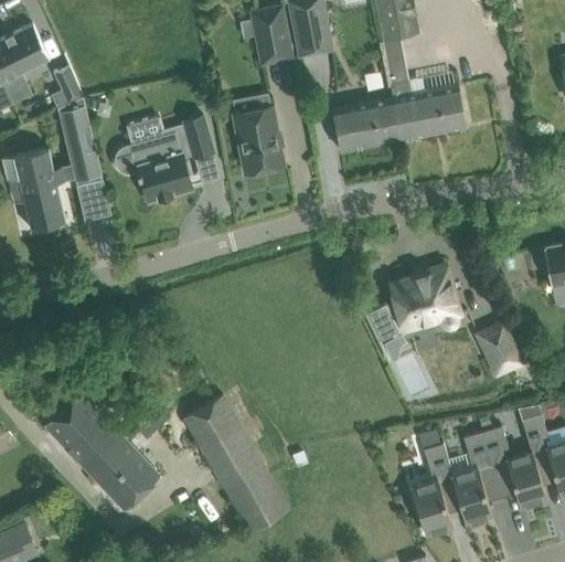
[(323,0),(302,0),(287,3),(298,60),(334,53),(327,13),(323,0)]
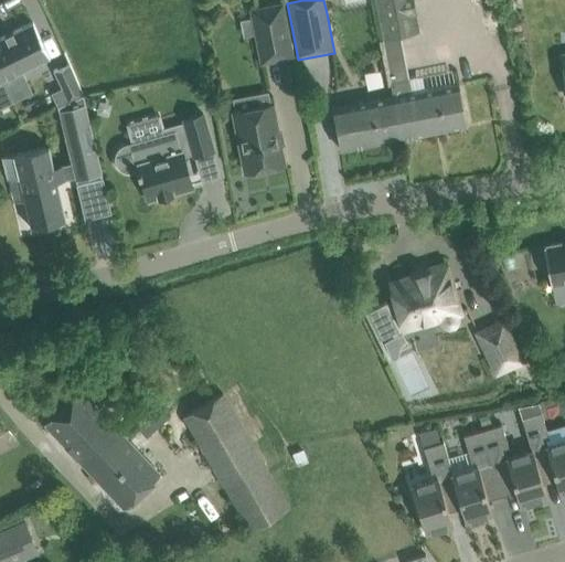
[(413,0),(375,0),(384,42),(385,42),(401,39),(405,38),(418,35),(415,17),(416,16),(413,0)]
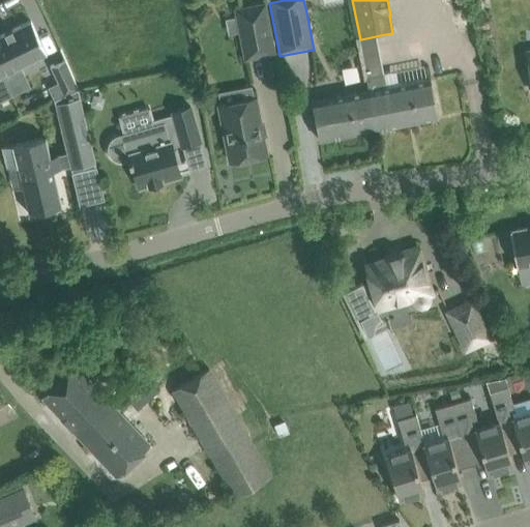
[(275,58),(266,6),(234,12),(244,64),(275,58)]
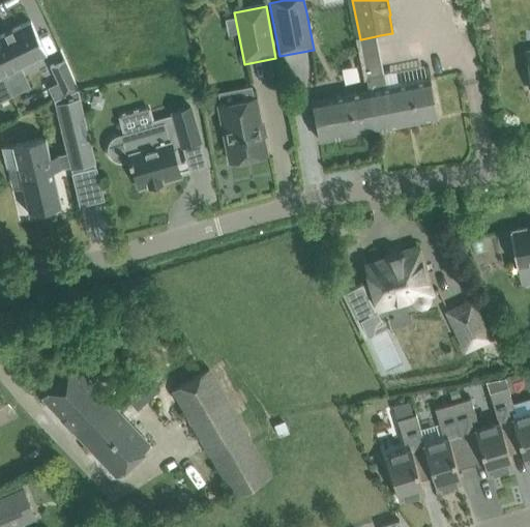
[(0,72),(11,97),(12,97),(5,83),(23,75),(21,70),(48,57),(31,24),(0,38),(0,72)]
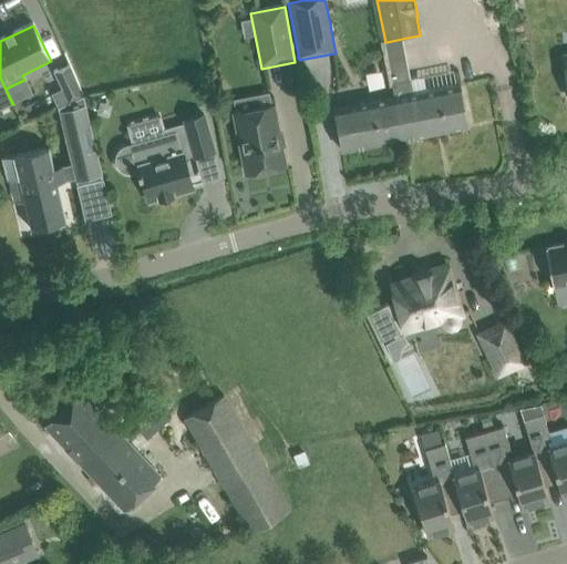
[(63,89),(70,104),(84,98),(69,65),(51,74),(59,91),(63,89)]
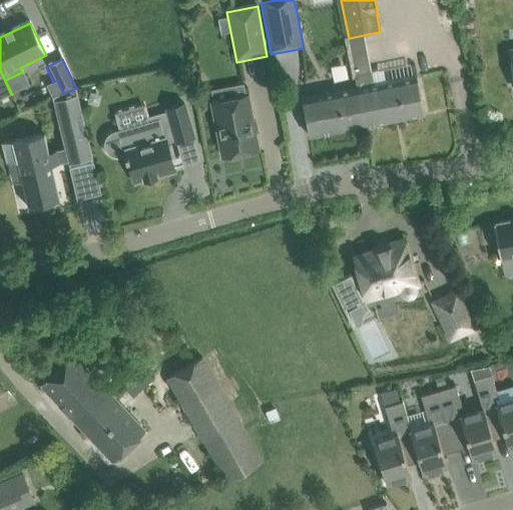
[(11,94),(0,70),(0,82),(4,80),(11,95),(11,94)]
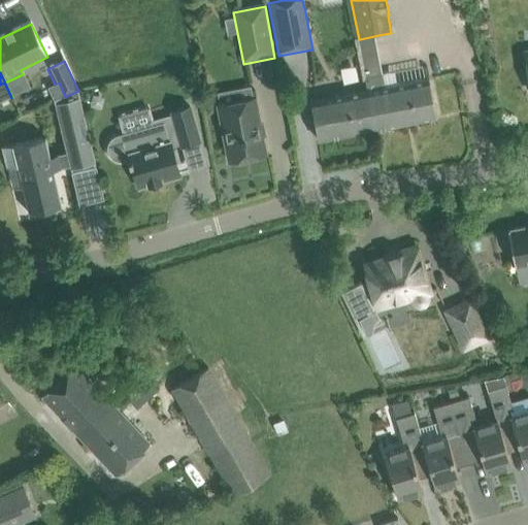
[(385,90),(383,76),(365,79),(367,93),(310,103),(315,122),(319,142),(377,131),(436,120),(432,99),(429,81),(405,86),(385,90)]
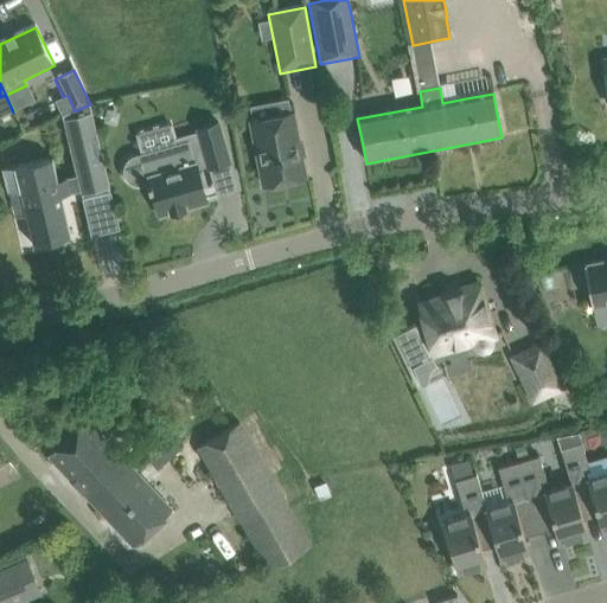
[(81,197),(110,190),(90,106),(89,106),(91,115),(63,121),(77,179),(58,184),(52,160),(14,170),(33,248),(36,248),(32,236),(66,228),(69,239),(71,238),(62,199),(81,194),(81,197)]
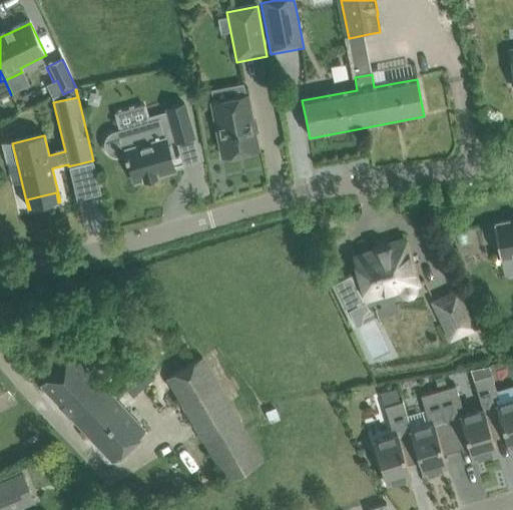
[(241,155),(259,152),(247,97),(212,104),(216,127),(219,140),(222,159),(229,158),(231,159),(239,157),(241,155)]
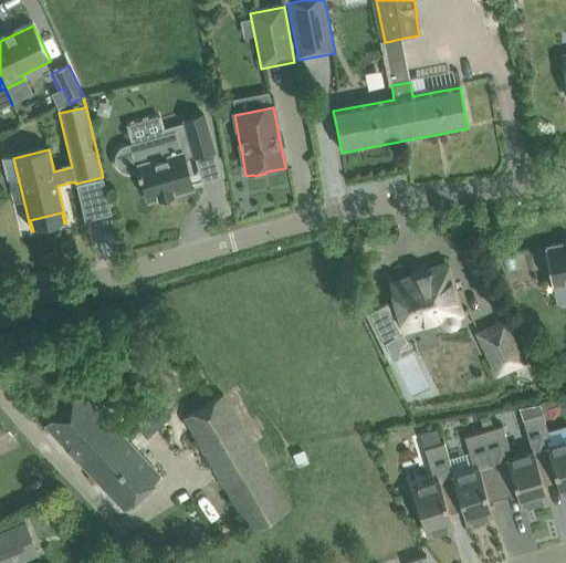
[(195,159),(213,154),(203,116),(185,122),(187,131),(122,149),(119,150),(116,153),(115,156),(114,159),(114,163),(114,166),(115,169),(117,173),(121,175),(124,176),(127,176),(130,176),(138,174),(139,179),(143,178),(145,188),(146,188),(149,201),(159,199),(159,201),(174,198),(173,195),(182,193),(180,184),(189,181),(188,176),(189,176),(186,166),(184,160),(195,157),(195,159)]
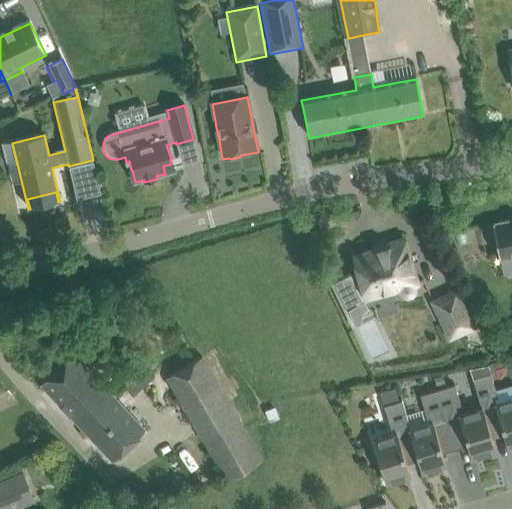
[(511,222),(493,226),(499,261),(511,258),(511,222)]
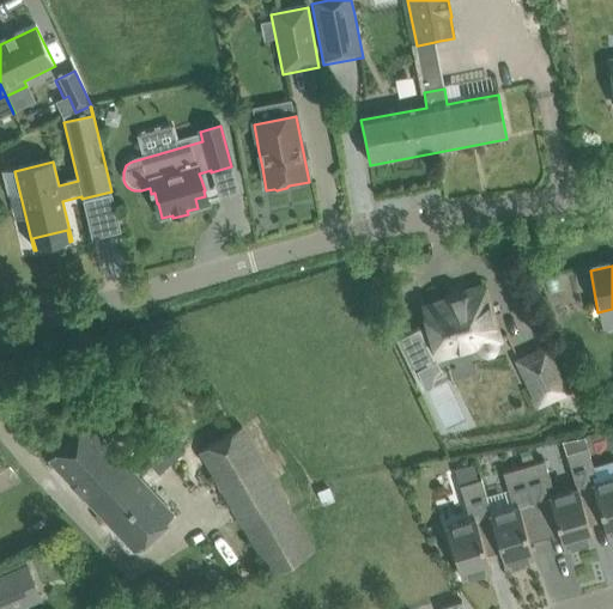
[(498,341),(484,288),(462,294),(450,298),(449,298),(450,302),(425,309),(431,332),(422,334),(419,330),(396,341),(411,371),(434,359),(432,355),(437,354),(438,358),(441,358),(439,354),(474,345),(475,347),(478,347),(479,352),(483,355),(487,358),(493,357),(497,352),(497,347),(496,341),(498,341)]
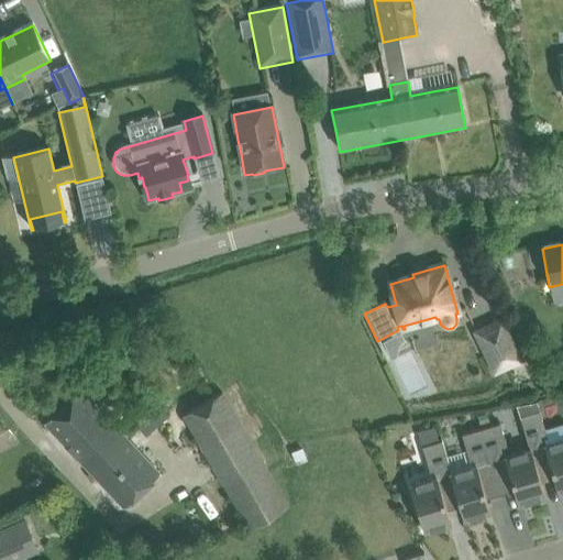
[(495,374),(520,362),(501,322),(476,335),(495,374)]
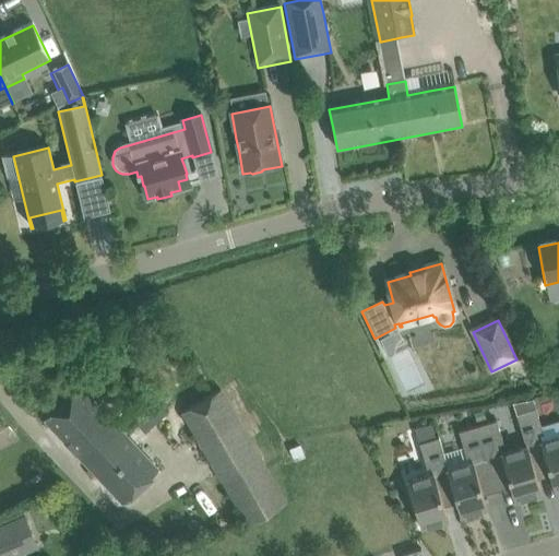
[(123,507),(159,473),(79,389),(45,422),(123,507)]
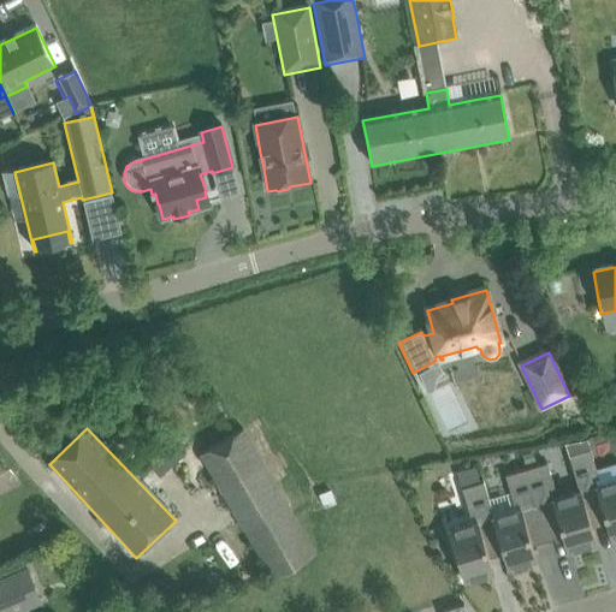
[(273,581),(296,568),(317,556),(243,432),(200,457),(273,581)]
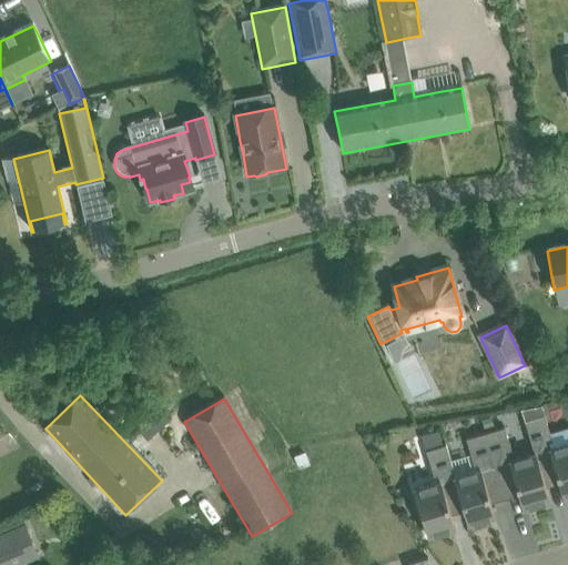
[(553,443),(545,417),(541,409),(521,412),(525,423),(535,456),(536,456),(546,490),(559,485),(561,494),(563,496),(563,498),(566,497),(567,496),(567,446),(550,452),(549,444),(553,443)]
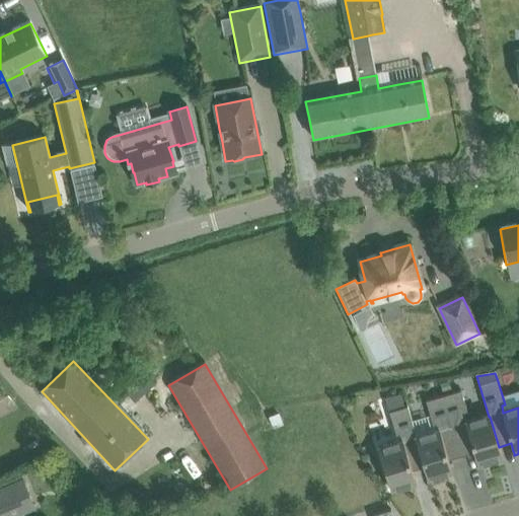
[(443,396),(452,394),(449,385),(441,387),(443,396)]
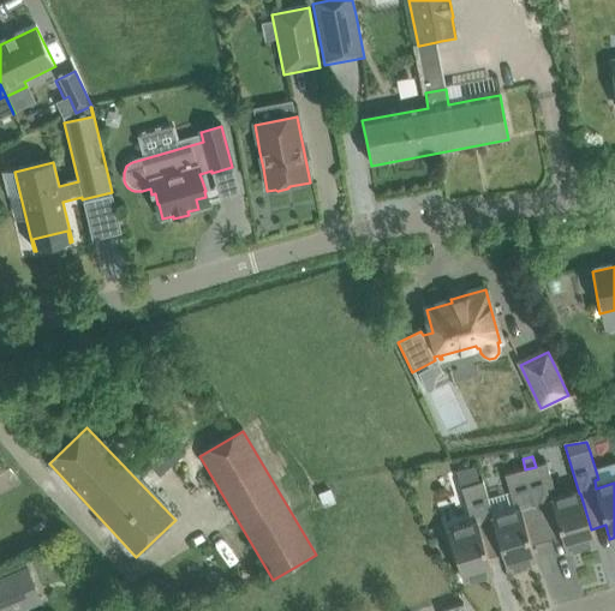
[(595,544),(591,529),(580,493),(579,493),(553,501),(550,493),(555,492),(547,465),(525,471),(547,543),(562,538),(565,547),(566,551),(577,549),(595,544)]
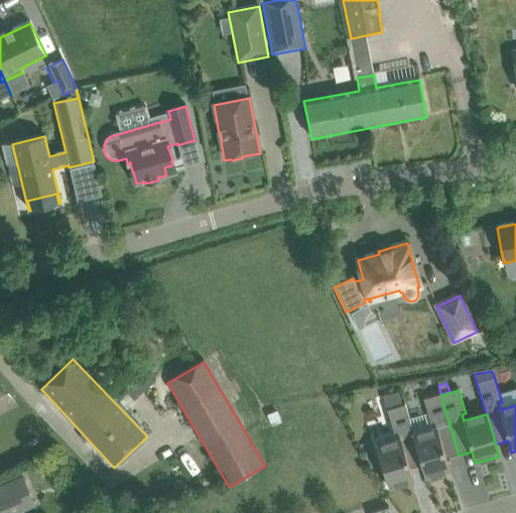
[(405,406),(402,406),(398,393),(383,398),(387,411),(394,434),(397,433),(399,439),(376,446),(389,489),(404,484),(410,483),(413,482),(412,481),(412,478),(409,470),(421,466),(412,435),(413,435),(405,406)]
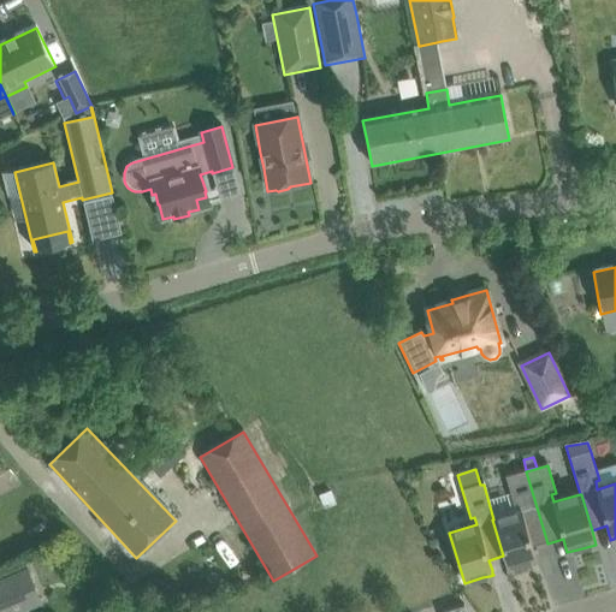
[(548,544),(526,471),(505,477),(514,505),(517,504),(520,512),(493,520),(492,520),(503,556),(507,570),(526,565),(537,562),(535,558),(532,547),(548,544)]
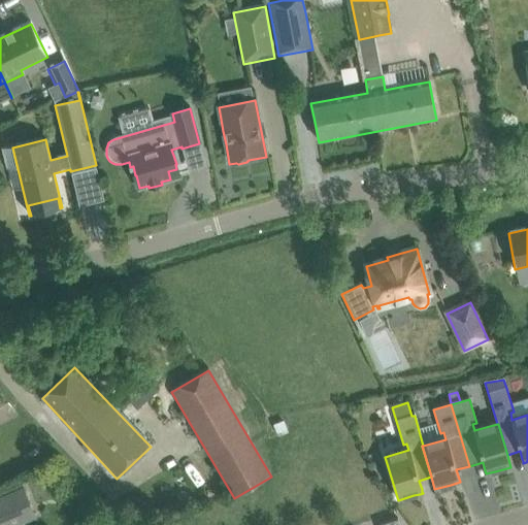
[(26,524),(35,520),(23,491),(0,500),(0,524),(26,524)]
